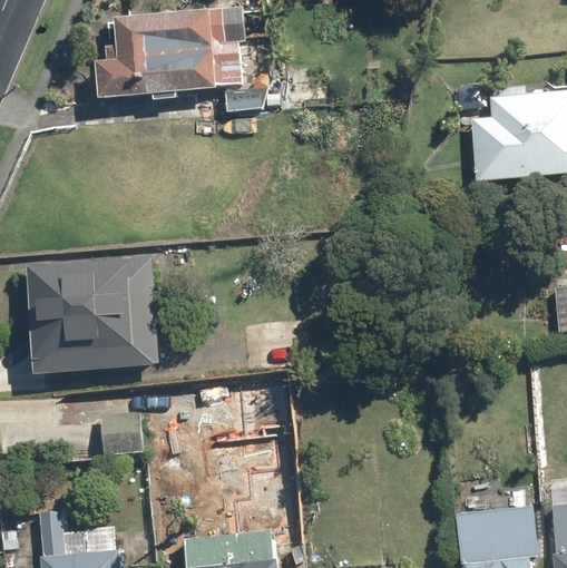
[(119,57),(98,59),(100,98),(218,87),(217,85),(235,82),(234,65),(241,65),(240,40),(226,41),(223,6),(117,16),(119,57)]
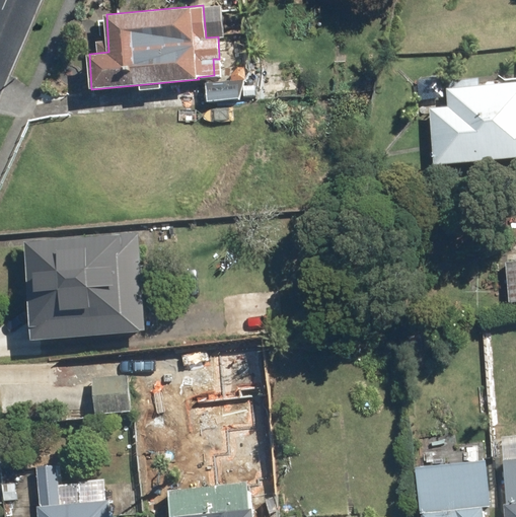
[(446,104),(428,105),(432,166),(515,158),(515,81),(445,86),(446,104)]
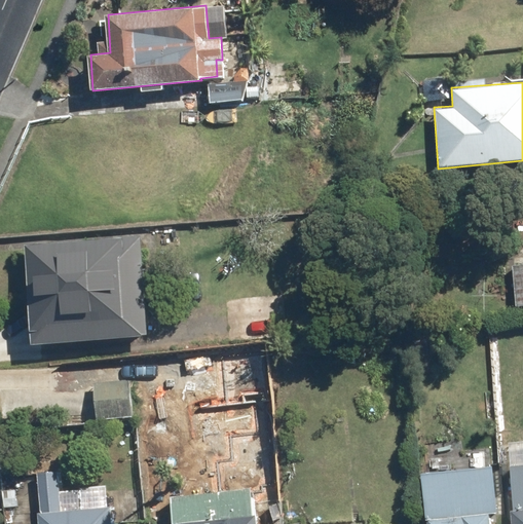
[(140,234),(24,242),(31,345),(148,335),(140,234)]
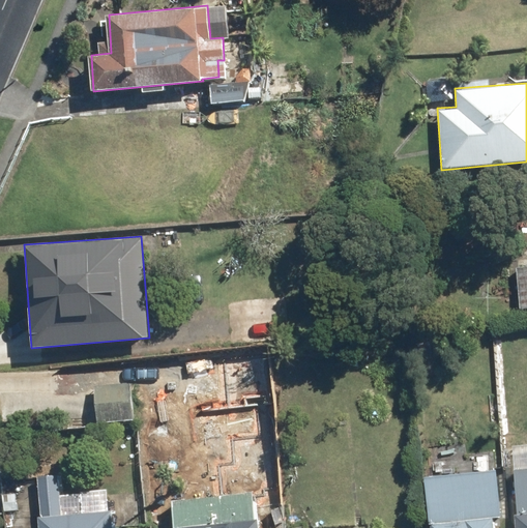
[(526,264),(514,266),(519,310),(526,309),(526,264)]
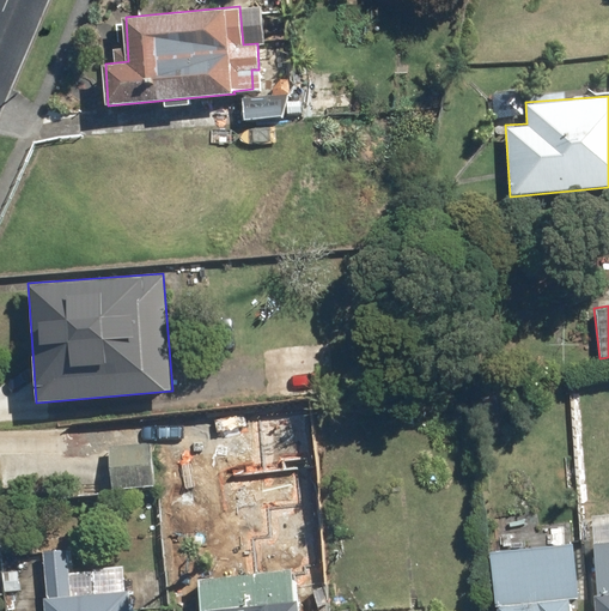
[(250,412),(157,417),(159,449),(251,445),(250,412)]
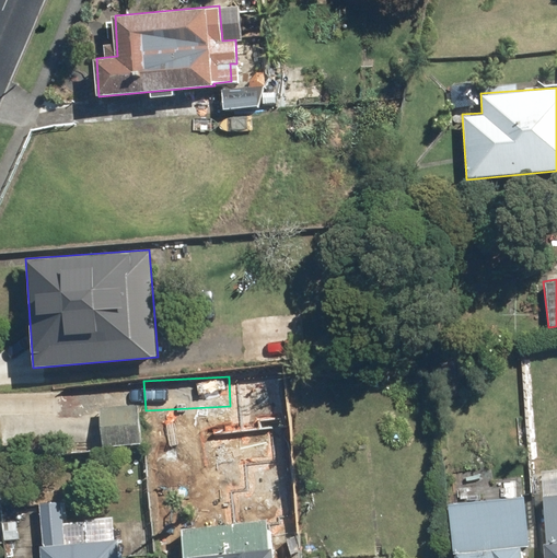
[(138,402),(99,404),(101,446),(141,442),(138,402)]
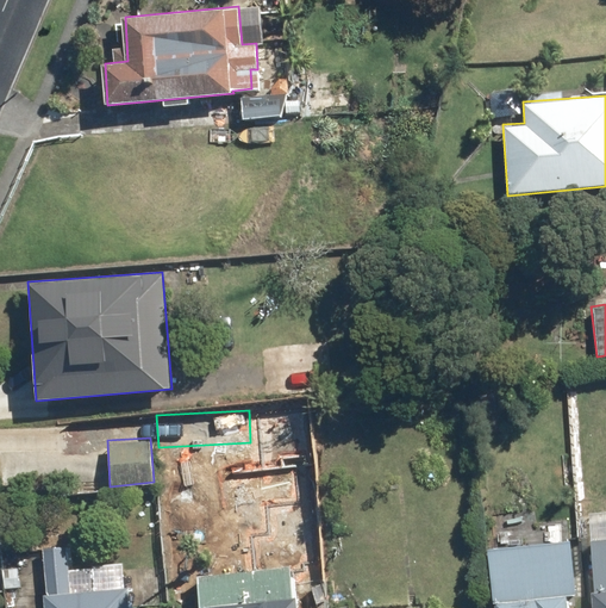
[(603,535),(581,537),(585,572),(605,570),(603,535)]
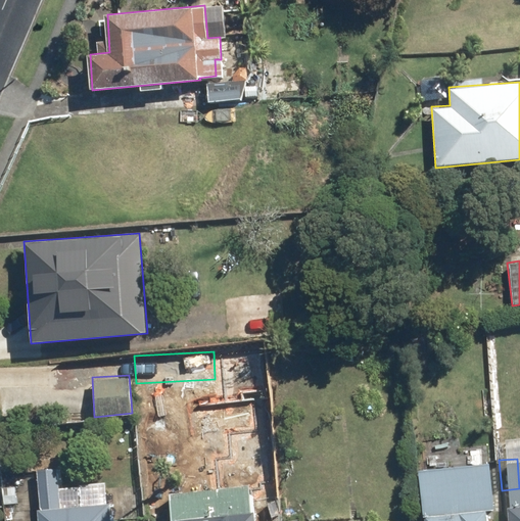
[(418,468),(423,520),(488,520),(487,509),(499,508),(493,461),(418,468)]
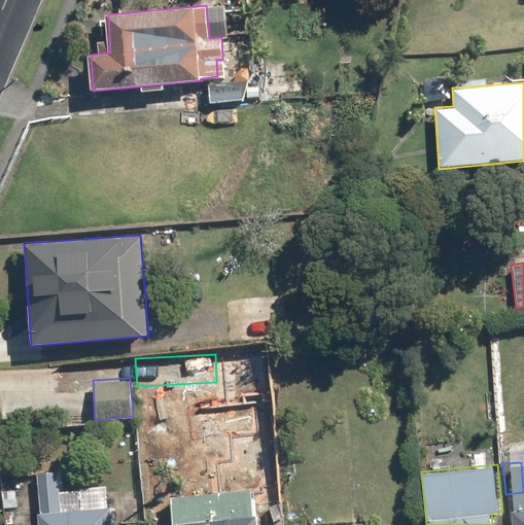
[(38,524),(112,524),(111,505),(60,511),(56,471),(35,474),(38,524)]
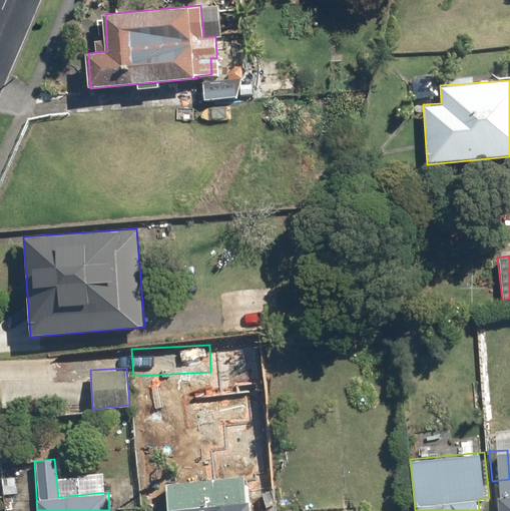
[(167,510),(250,510),(250,500),(246,500),(243,474),(213,478),(211,461),(162,466),(168,510),(167,510)]
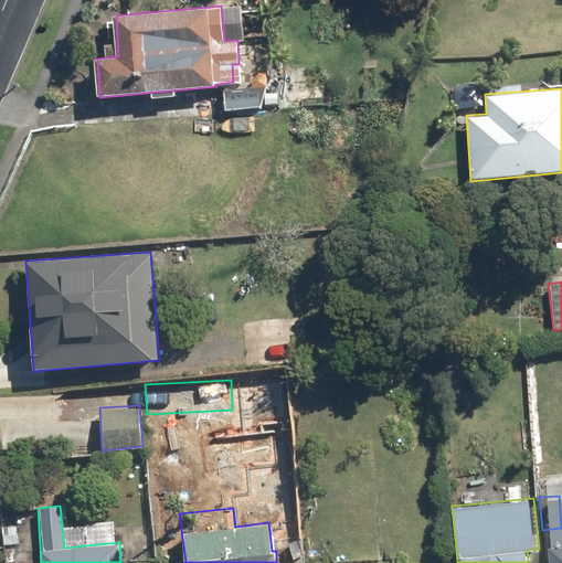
[(561,562),(561,545),(548,546),(549,562),(561,562)]
